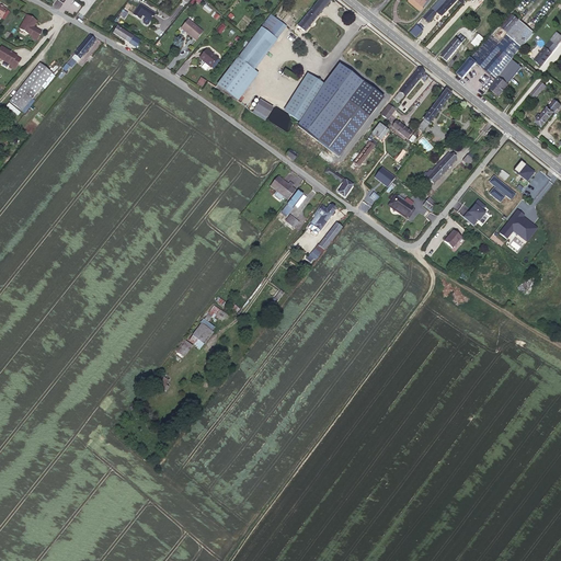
[(332,1),(332,0),(319,0),(298,26),(305,32),(331,0),(332,1)]
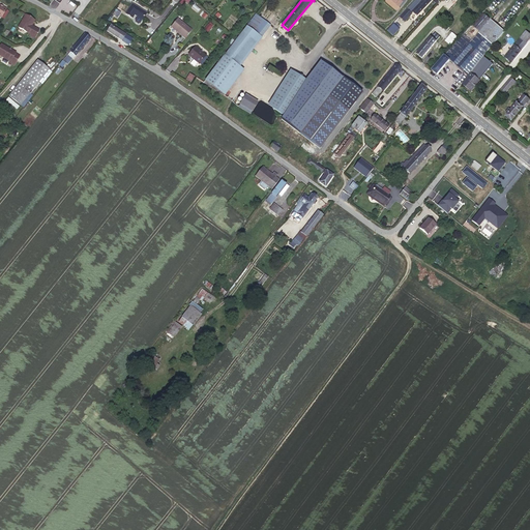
[(431,0),(416,0),(411,5),(400,18),(405,22),(411,13),(410,12),(412,10),(417,15),(431,0)]
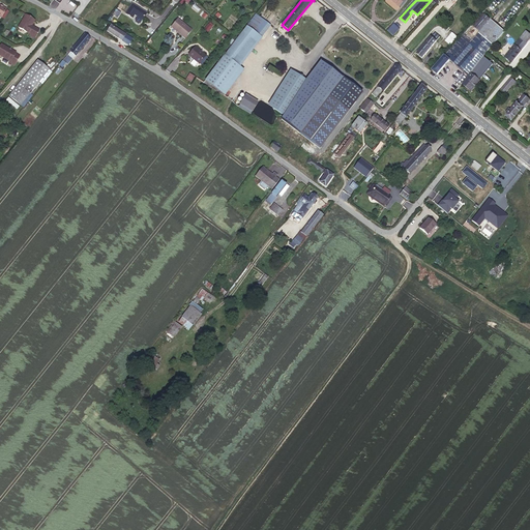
[(147,12),(133,4),(125,13),(133,18),(135,15),(142,20),(147,12)]
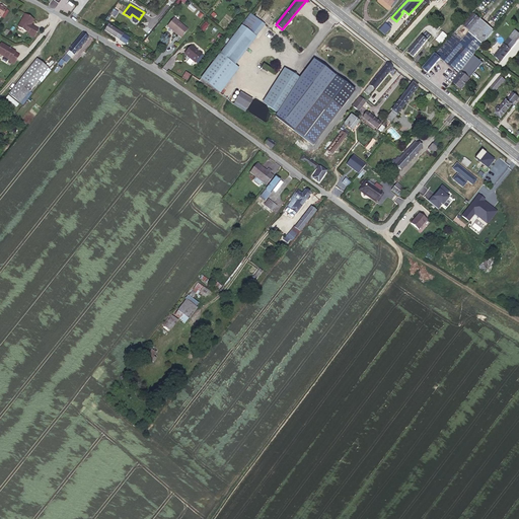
[(451,36),(424,69),(429,73),(440,59),(445,63),(455,52),(461,57),(451,68),(458,74),(463,67),(462,66),(466,62),(467,62),(473,56),(473,55),(483,45),(468,32),(483,16),(476,12),(474,14),(456,35),(454,39),(451,36)]
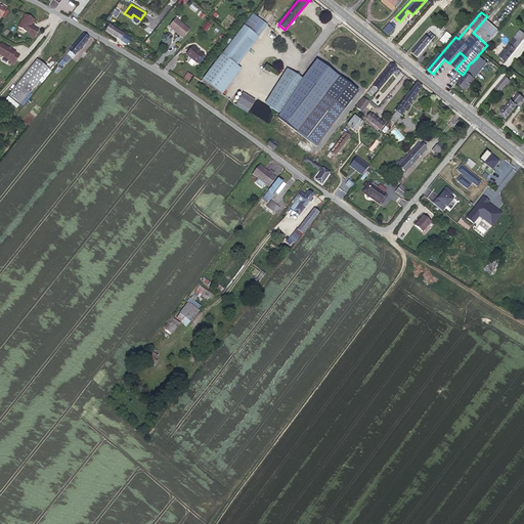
[(460,35),(461,36),(479,14),(478,13),(460,35)]
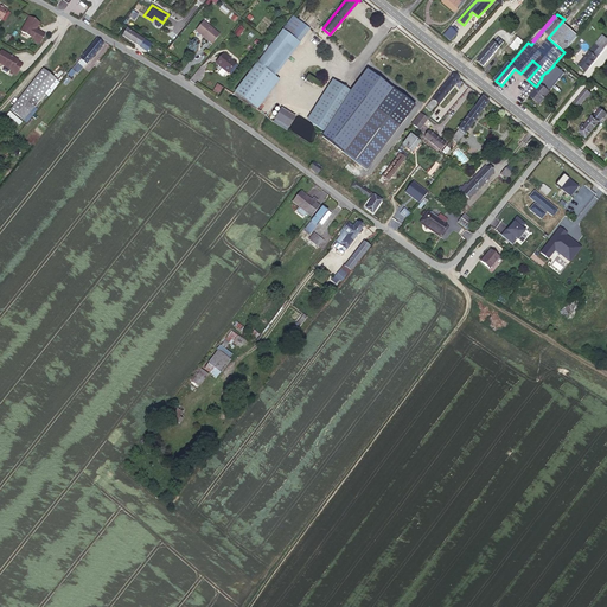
[(36,29),(39,23),(29,17),(20,31),(34,39),(33,40),(39,44),(45,34),(38,31),(37,31),(36,29)]
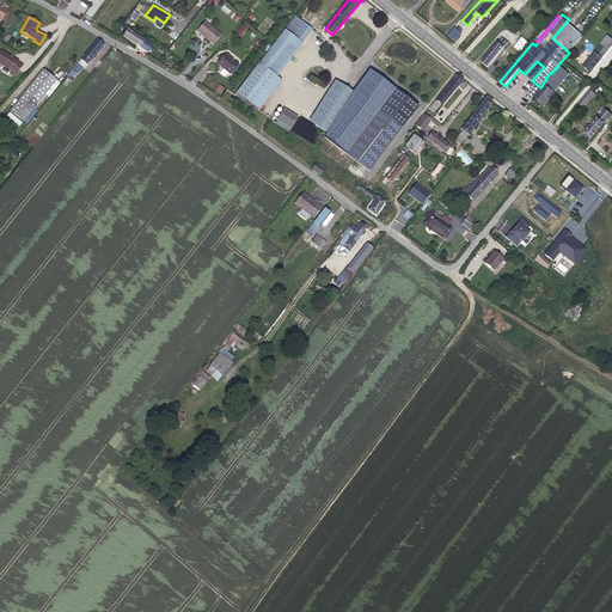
[(295,17),(285,30),(297,40),(292,47),(295,49),(297,50),(312,29),(295,17)]
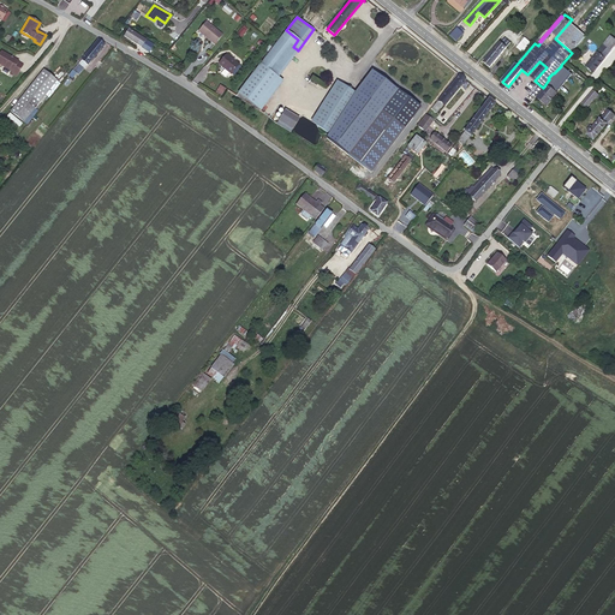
[(214,45),(222,35),(207,22),(199,30),(208,37),(207,39),(214,45)]
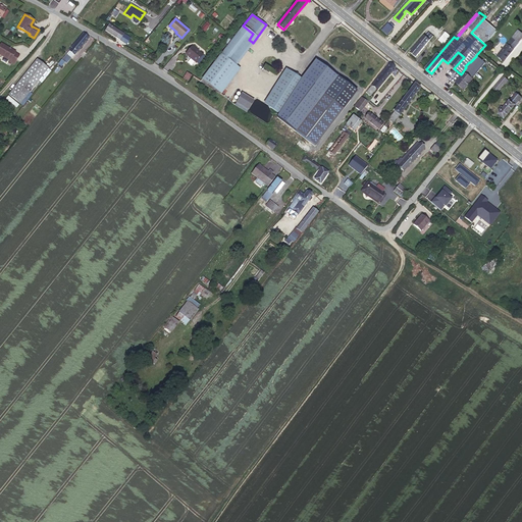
[(387,22),(380,30),(386,35),(394,28),(387,22)]
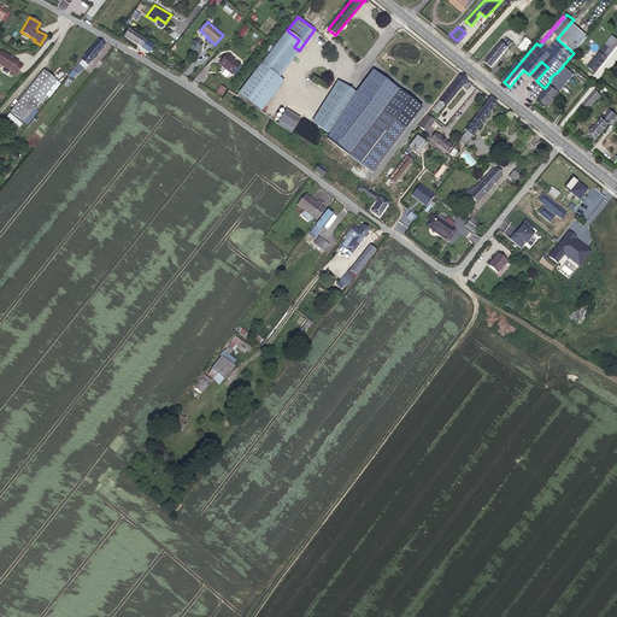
[(124,36),(137,45),(141,37),(129,30),(124,36)]
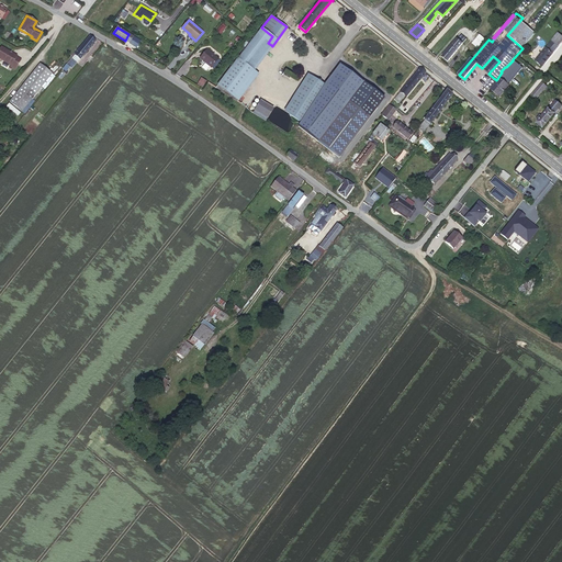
[(272,36),(261,27),(257,34),(268,43),(272,36)]
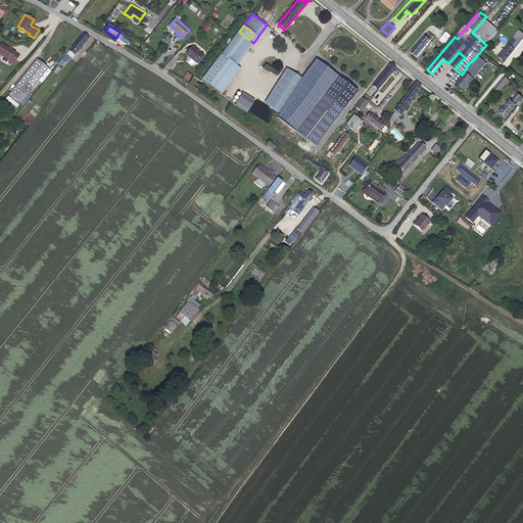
[(522,38),(522,33),(520,31),(497,56),(504,61),(520,43),(519,43),(522,38)]
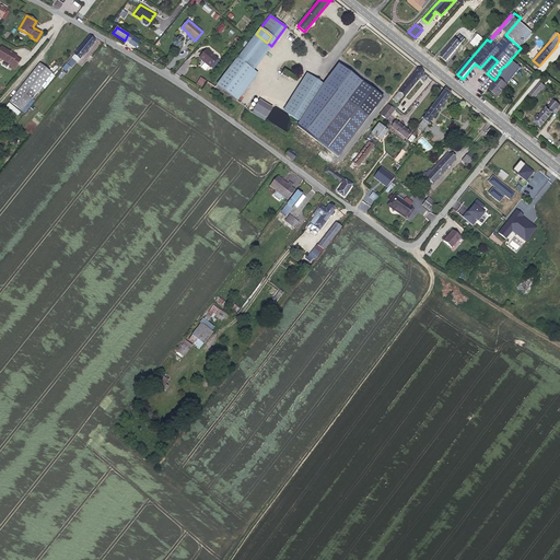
[(128,34),(125,41),(130,44),(133,37),(128,34)]
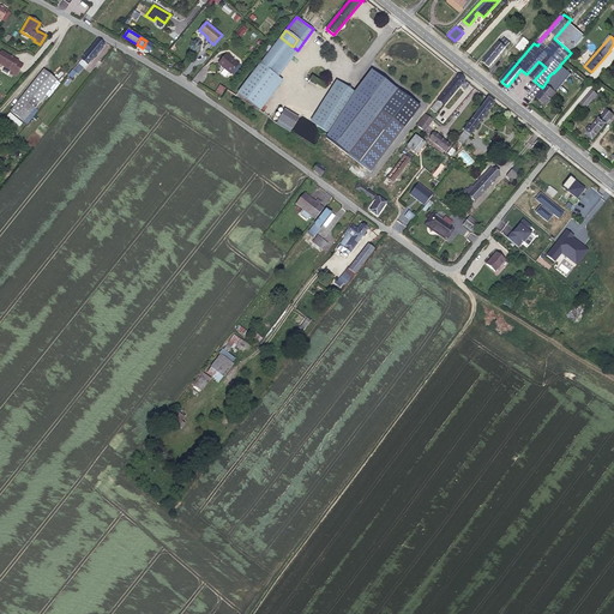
[(293,47),(281,37),(260,64),(276,76),(296,49),(293,47)]
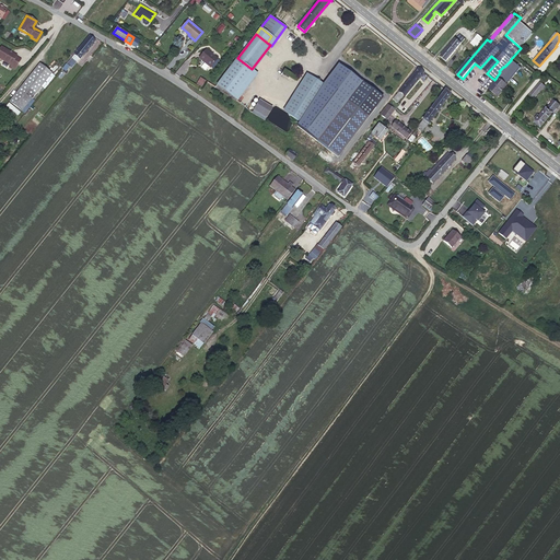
[(465,38),(459,34),(455,38),(441,57),(446,61),(462,44),(461,44),(465,38)]
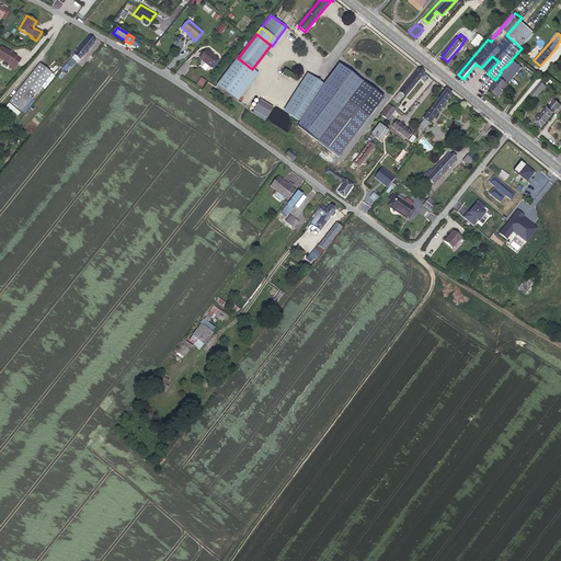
[(77,63),(79,59),(80,59),(82,56),(95,41),(90,35),(77,52),(71,58),(77,63)]
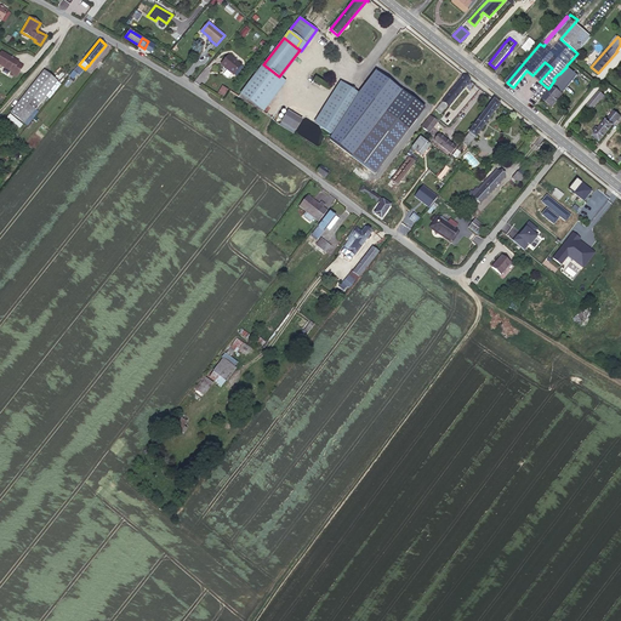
[(148,41),(144,49),(151,52),(155,46),(148,41)]
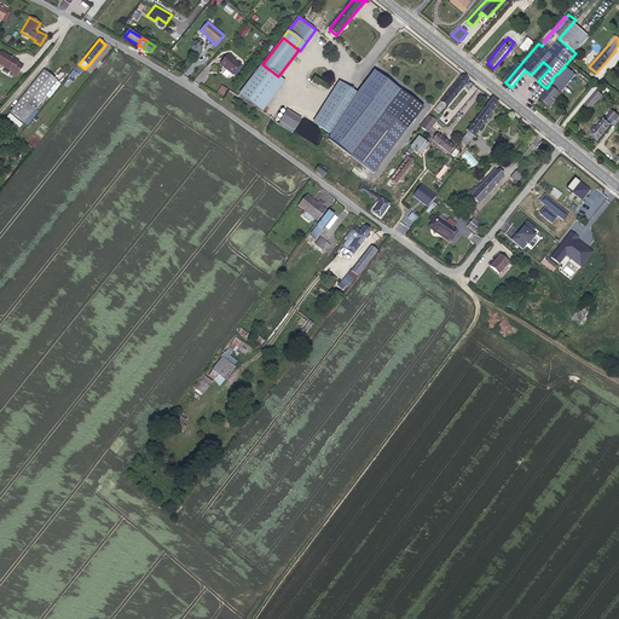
[(11,58),(1,52),(0,53),(0,65),(12,73),(11,74),(17,77),(23,67),(17,64),(18,63),(12,59),(10,58),(11,58)]
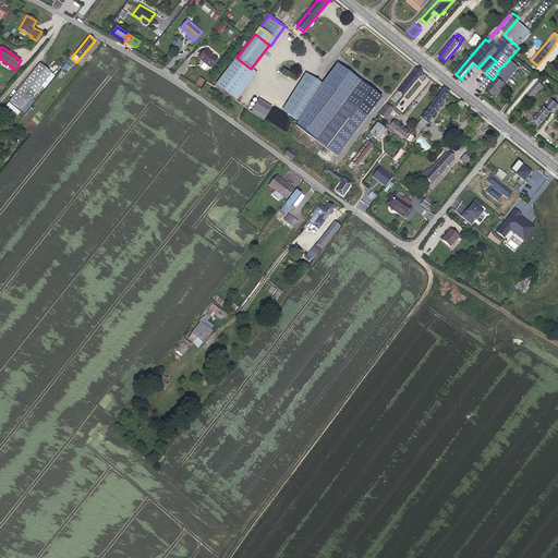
[(217,59),(206,49),(198,58),(209,67),(217,59)]
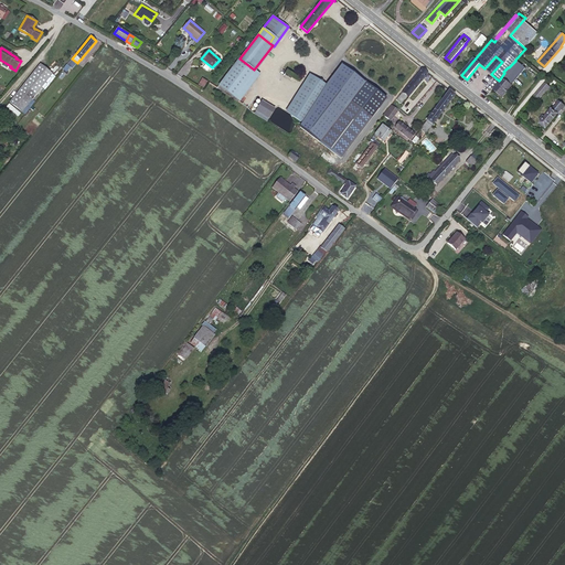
[(496,56),(484,68),(491,74),(502,62),(496,56)]
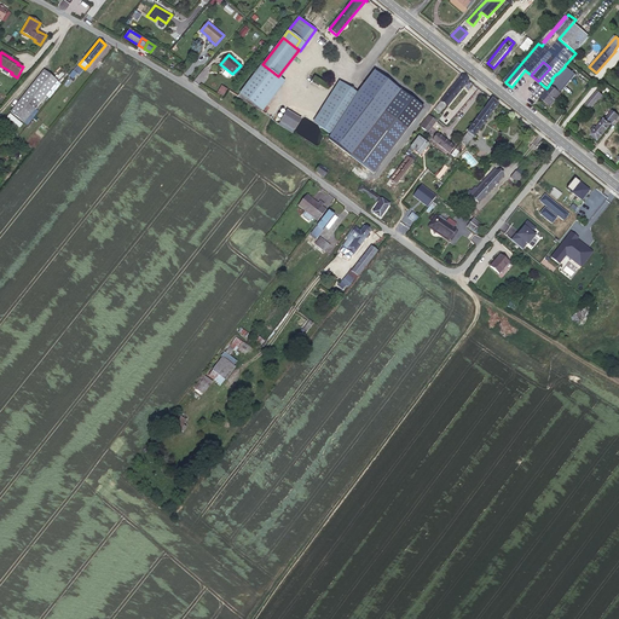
[(278,76),(262,64),(238,97),(262,111),(285,82),(278,76)]
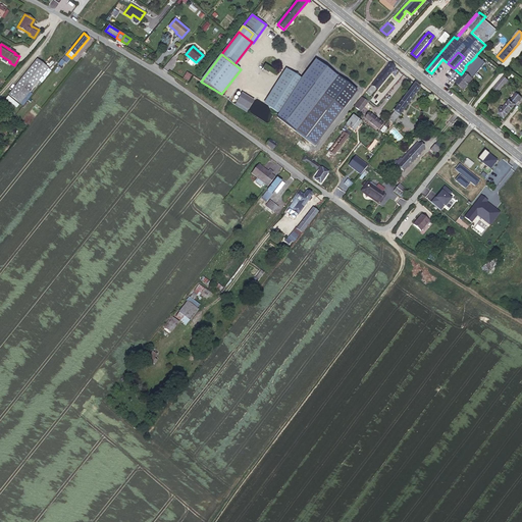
[(482,61),(476,57),(464,72),(464,71),(456,83),(464,90),(473,79),(470,76),(482,61)]
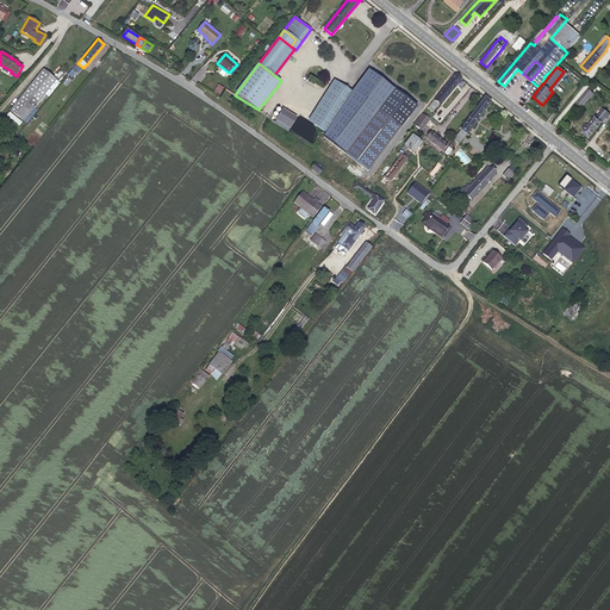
[(56,80),(43,69),(11,111),(24,120),(56,80)]
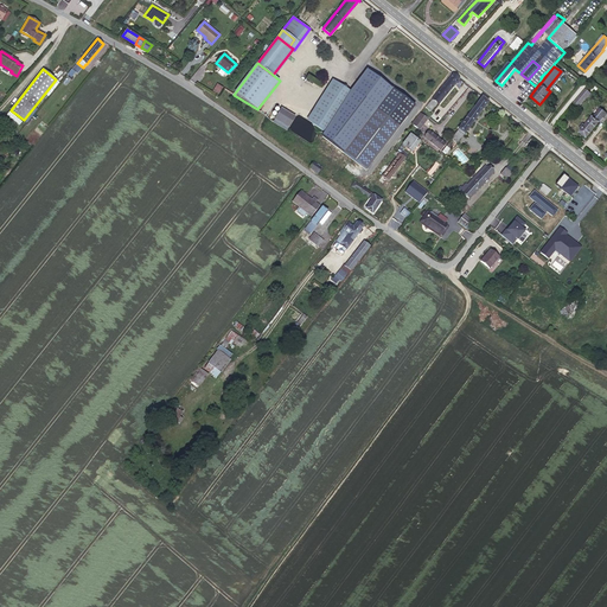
[(454,74),(453,74),(426,108),(432,113),(459,80),(460,78),(454,74)]
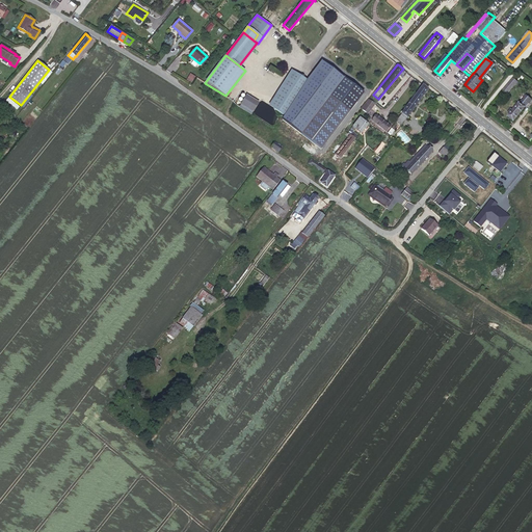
[(288,110),(307,81),(297,74),(275,109),(285,115),(288,110)]
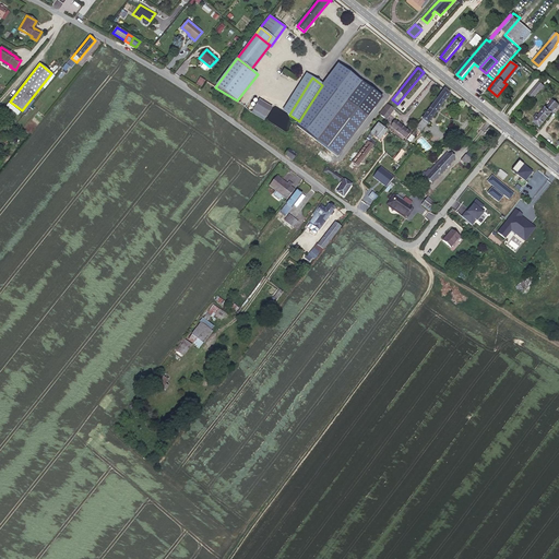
[(539,83),(528,95),(533,99),(544,86),(539,83)]
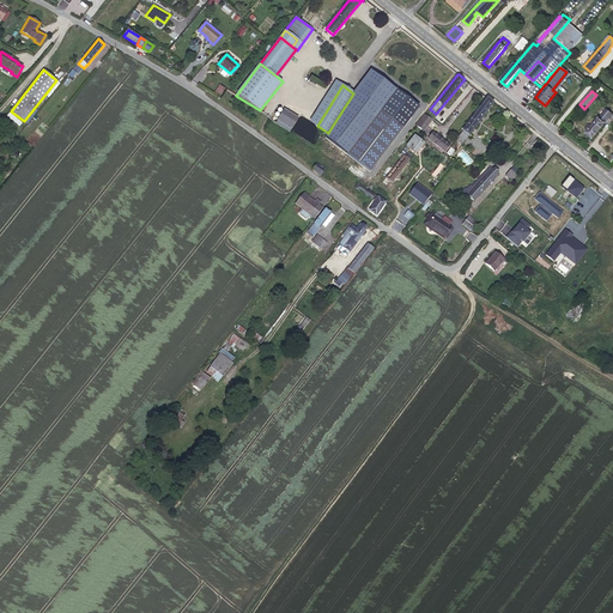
[(366,101),(353,93),(332,127),(345,135),(366,101)]
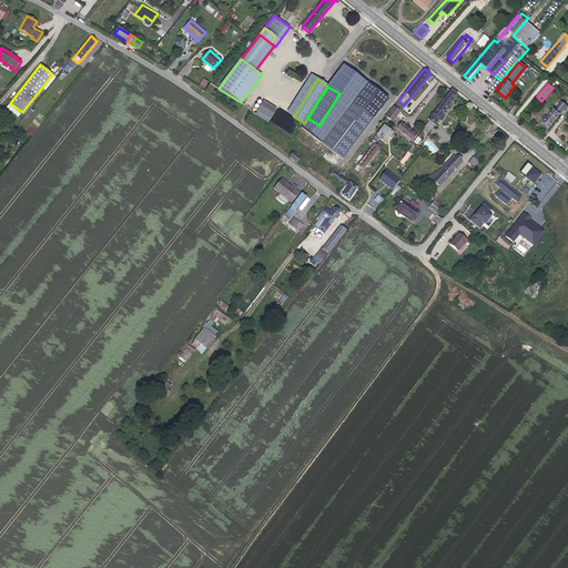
[(428,134),(457,95),(452,91),(423,130),(428,134)]
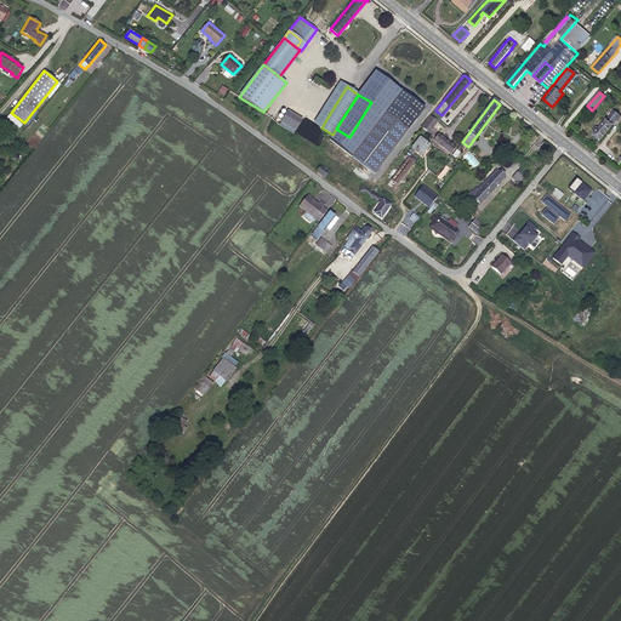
[(346,152),(375,174),(409,130),(380,108),(346,152)]
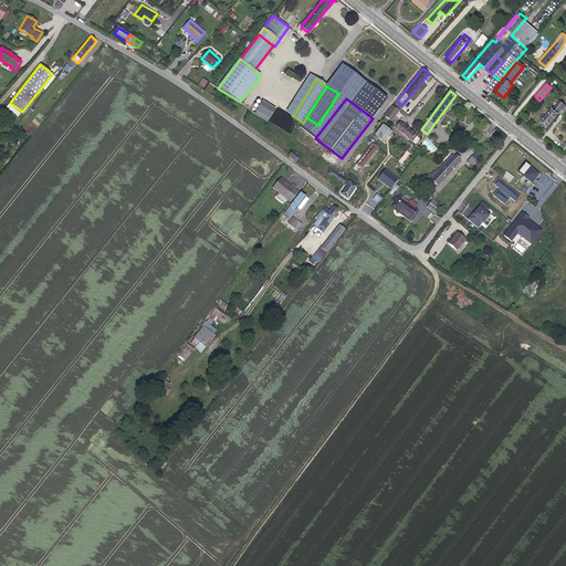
[(275,109),(262,102),(257,111),(270,118),(275,109)]
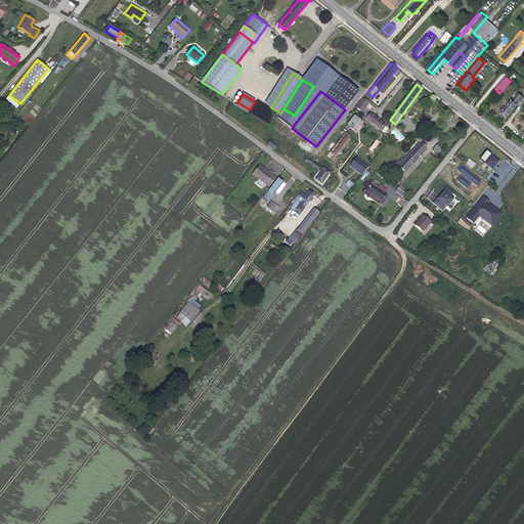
[(518,94),(512,102),(517,106),(523,98),(518,94)]
